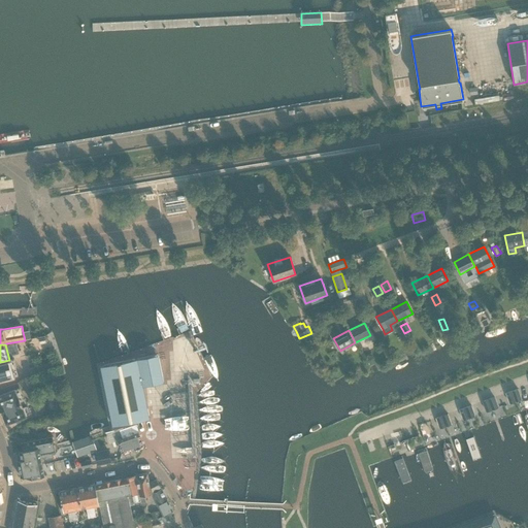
[(161,382),(156,355),(99,366),(113,425),(146,418),(140,386),(161,382)]
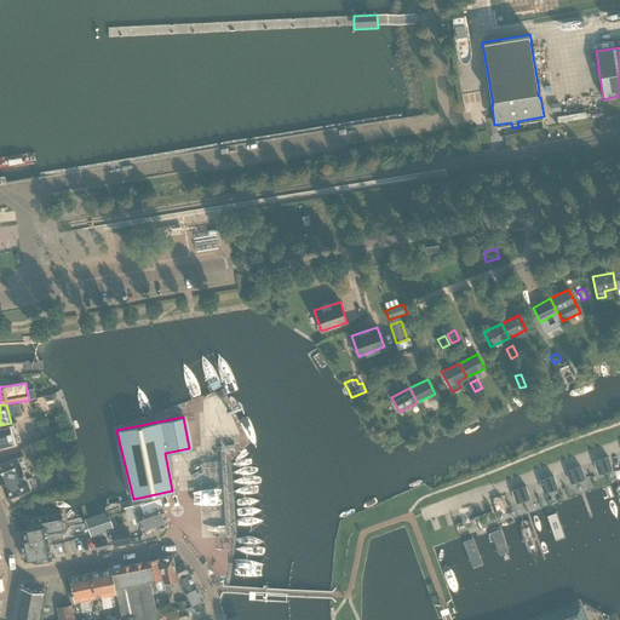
[(11,423),(0,425),(0,447),(17,443),(11,423)]
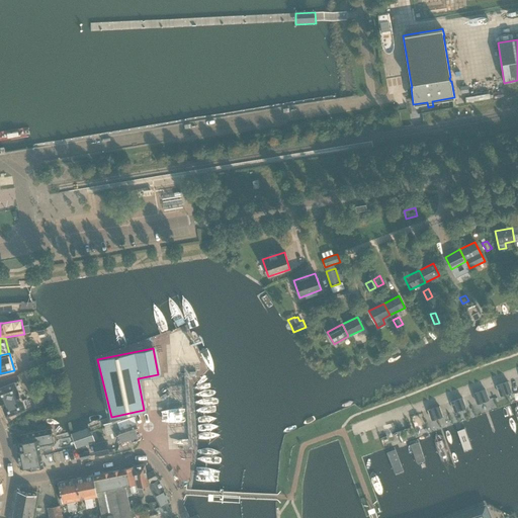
[(512,390),(509,380),(502,382),(505,393),(512,390)]
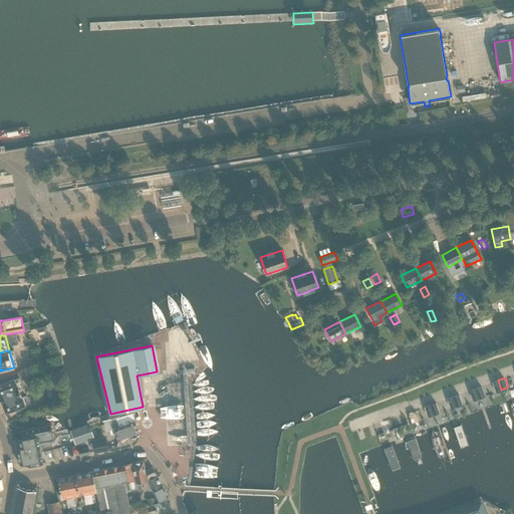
[(0,384),(0,400),(2,405),(2,404),(6,413),(24,406),(14,379),(0,384)]
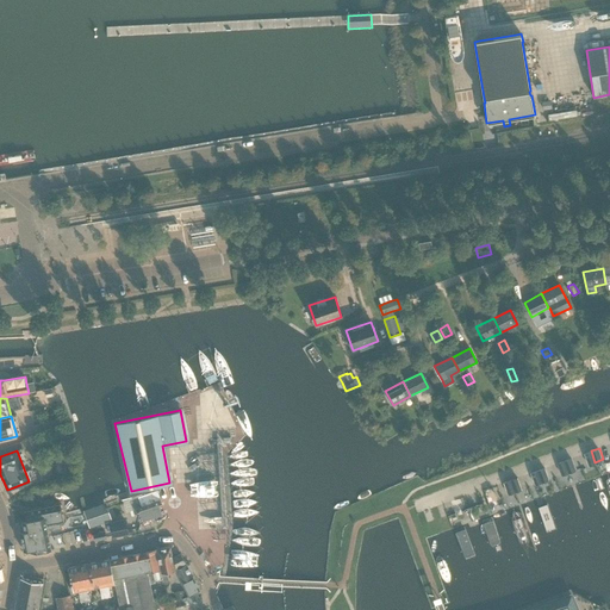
[(595,462),(591,450),(584,454),(587,465),(595,462)]
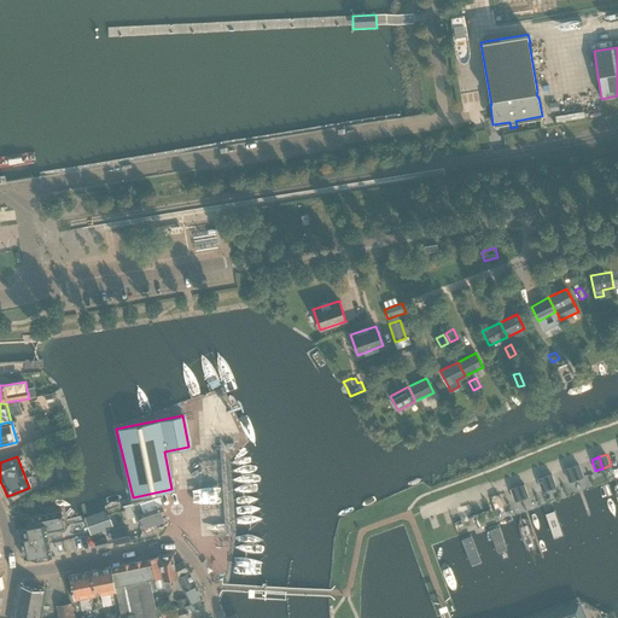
[(578,464),(571,467),(576,478),(583,476),(578,464)]
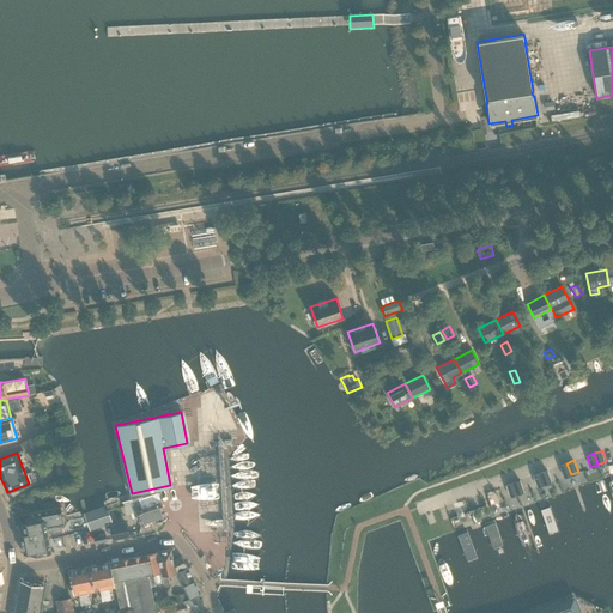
[(571,474),(566,463),(559,466),(564,477),(571,474)]
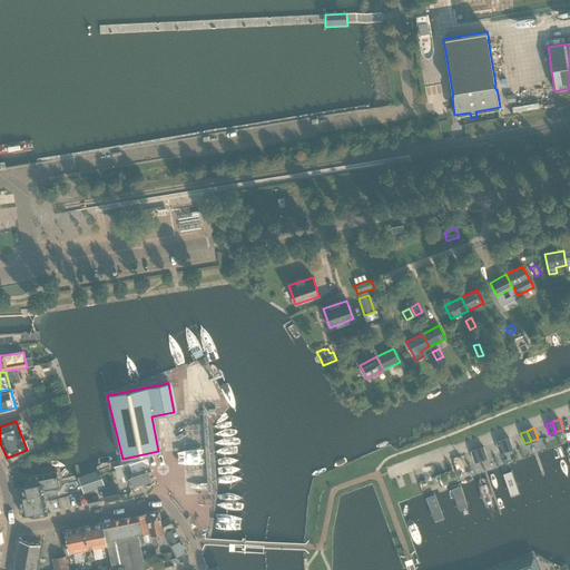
[(512,448),(509,436),(502,440),(505,450),(512,448)]
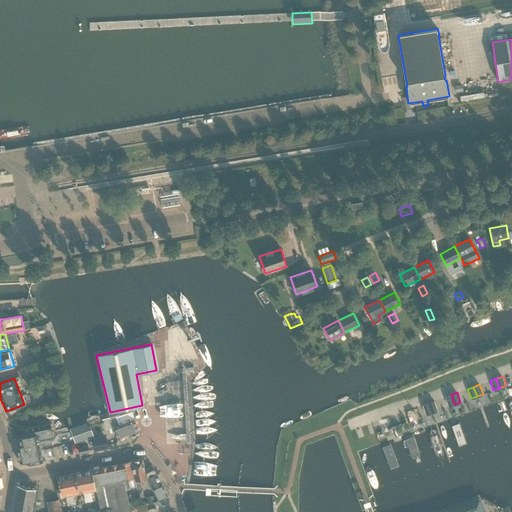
[(454,404),(451,395),(445,397),(448,406),(454,404)]
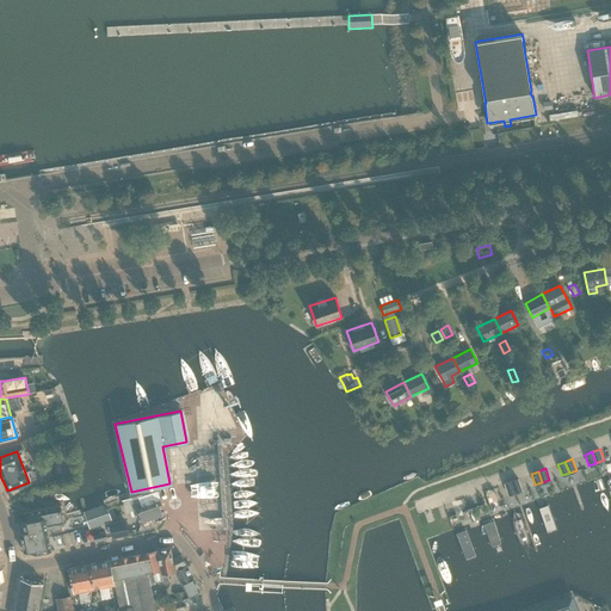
[(518,479),(511,481),(516,492),(523,489),(518,479)]
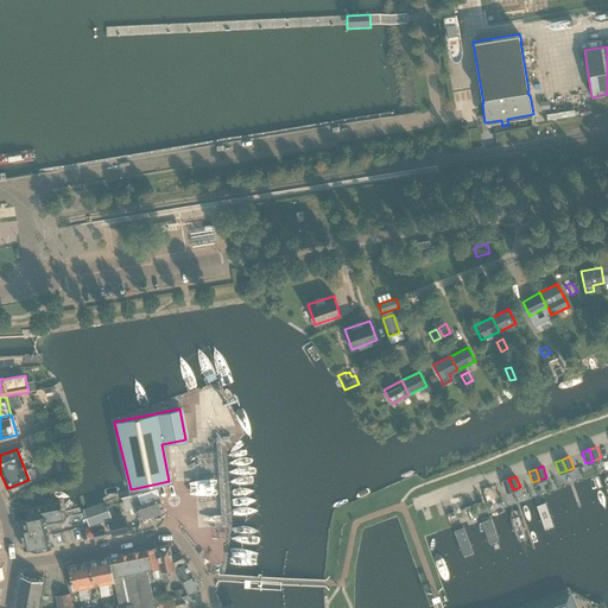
[(513,489),(508,479),(501,481),(505,492),(513,489)]
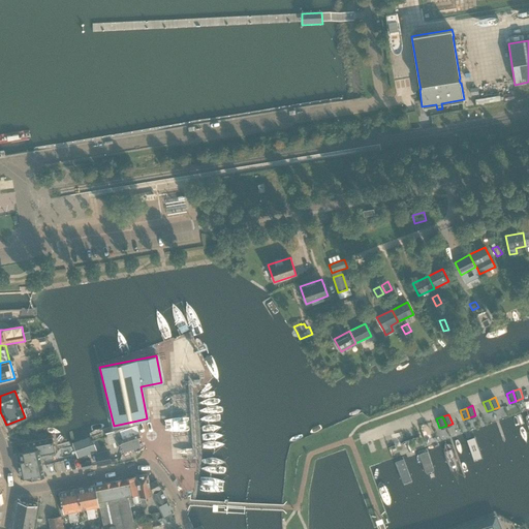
[(137,429),(136,426),(113,433),(116,442),(118,441),(122,454),(134,449),(135,449),(137,450),(141,449),(142,447),(144,446),(139,434),(139,433),(138,429),(137,429)]
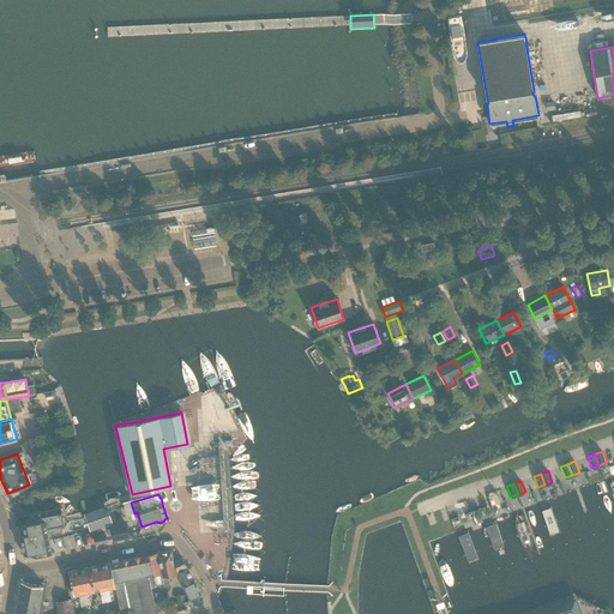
[(60,509),(25,516),(26,524),(16,527),(17,531),(19,531),(24,555),(30,554),(30,557),(52,553),(47,529),(52,528),(54,535),(62,533),(61,527),(64,525),(60,509)]
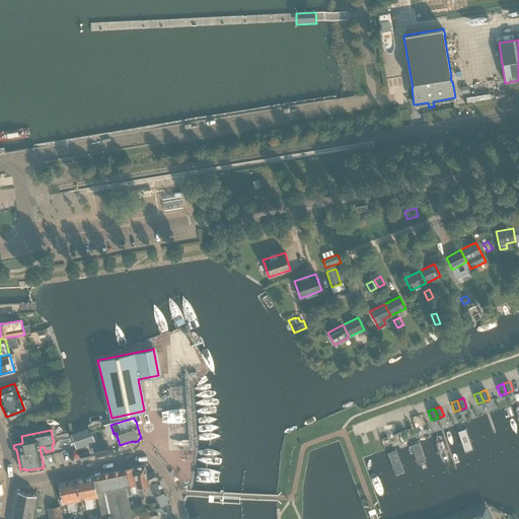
[(77,447),(93,441),(89,430),(73,436),(77,447)]
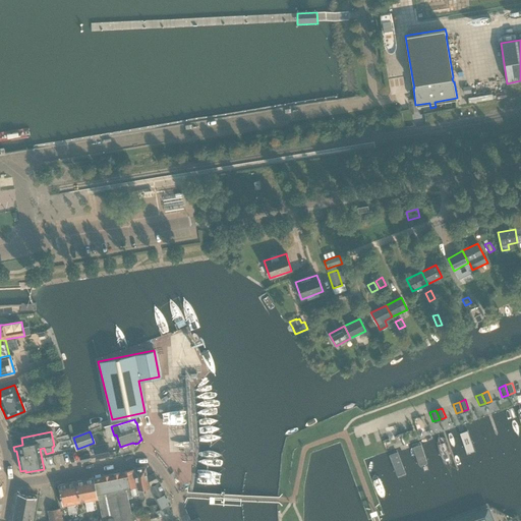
[(367,436),(362,438),(365,447),(371,445),(367,436)]
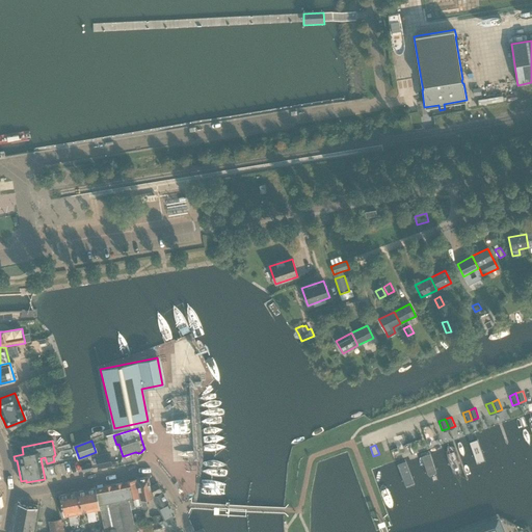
[(109,453),(95,456),(98,470),(112,467),(109,453)]
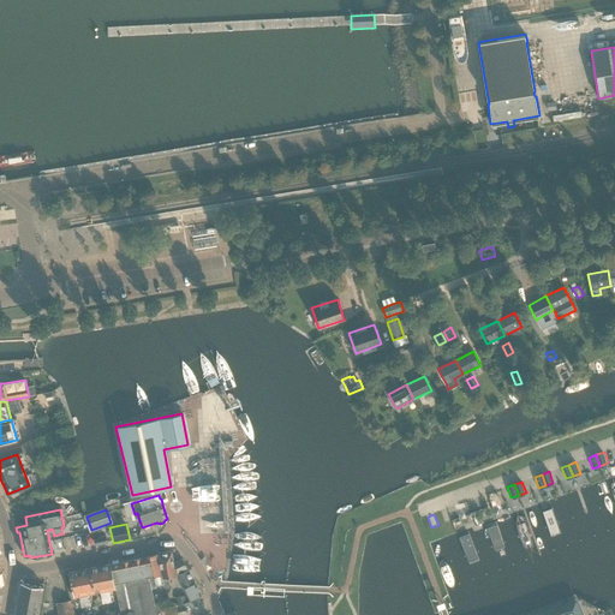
[(168,577),(177,575),(172,551),(157,555),(162,575),(165,586),(171,585),(168,577)]
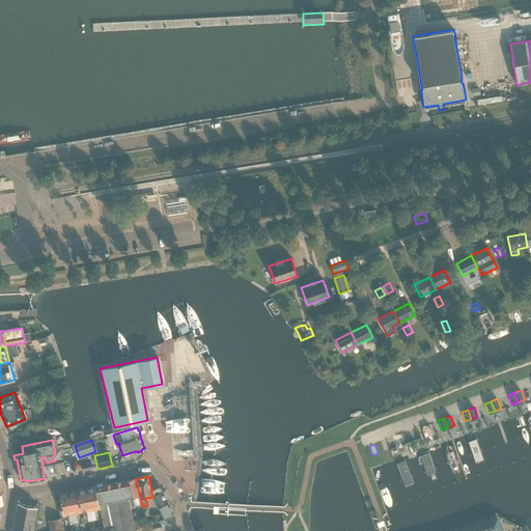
[(124,481),(129,499),(131,508),(135,507),(135,505),(141,504),(140,499),(139,500),(135,479),(124,481)]
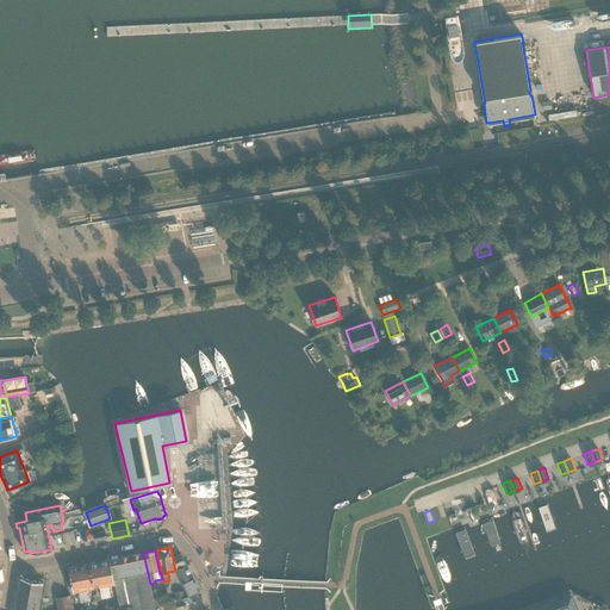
[(114,585),(119,607),(126,605),(126,607),(128,609),(155,609),(150,584),(149,579),(148,573),(143,553),(141,554),(141,553),(131,555),(119,558),(120,559),(112,560),(117,578),(113,579),(114,585)]
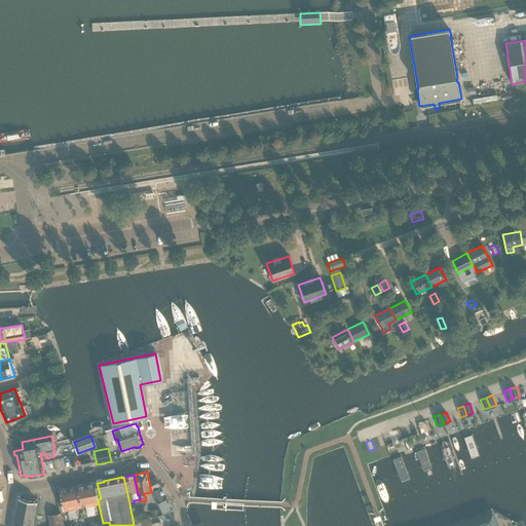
[(152,489),(160,485),(155,478),(150,481),(152,489)]
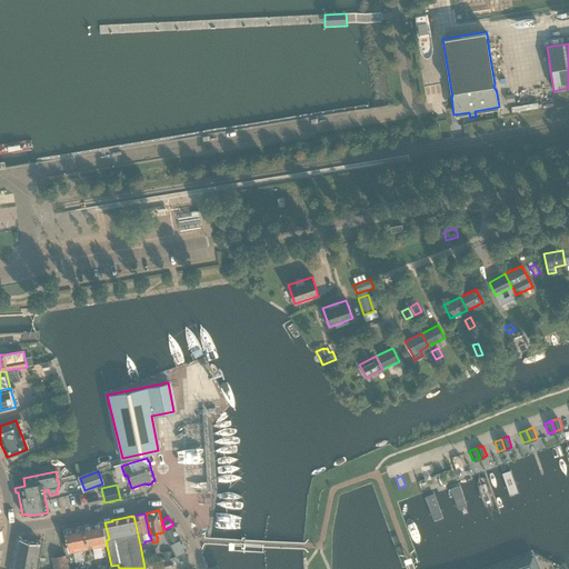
[(102,522),(92,525),(83,526),(88,549),(93,548),(95,558),(103,556),(101,547),(107,546),(106,540),(109,539),(105,522),(102,522)]
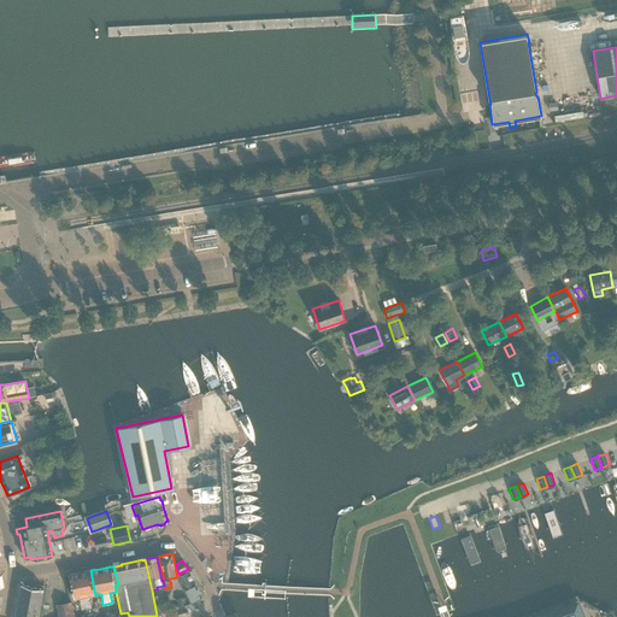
[(90,570),(80,573),(69,575),(74,600),(80,599),(82,609),(92,607),(89,597),(95,595),(90,570)]
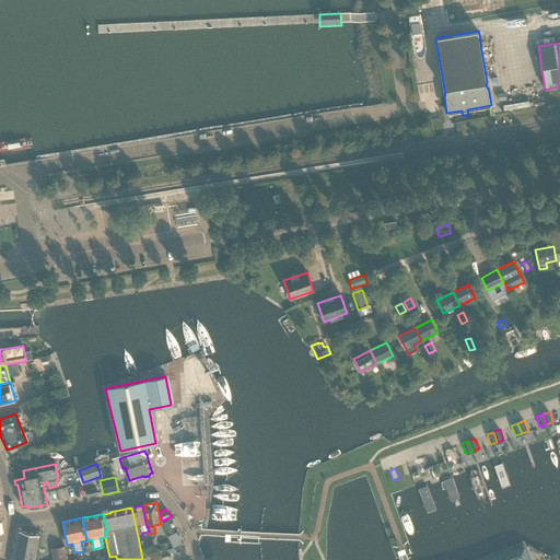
[(166,534),(177,528),(172,518),(162,523),(163,525),(162,526),(166,534)]
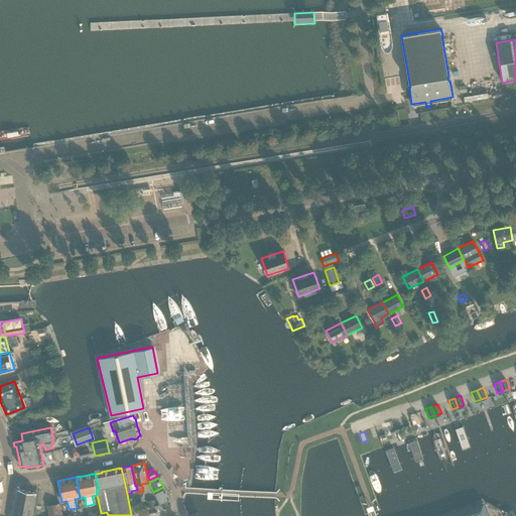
[(166,502),(169,500),(163,488),(153,492),(159,504),(154,507),(155,509),(158,507),(159,510),(168,506),(166,502)]
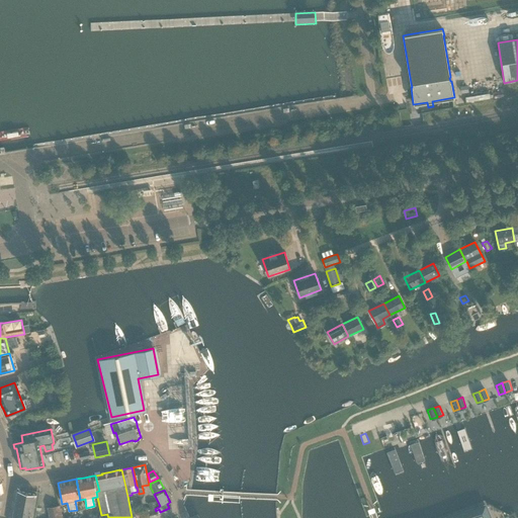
[(31,517),(36,494),(17,491),(12,517),(31,517)]
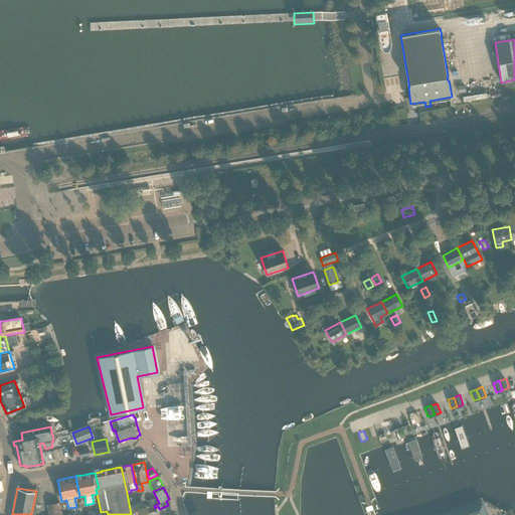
[(61,514),(59,502),(47,505),(48,514),(61,514)]
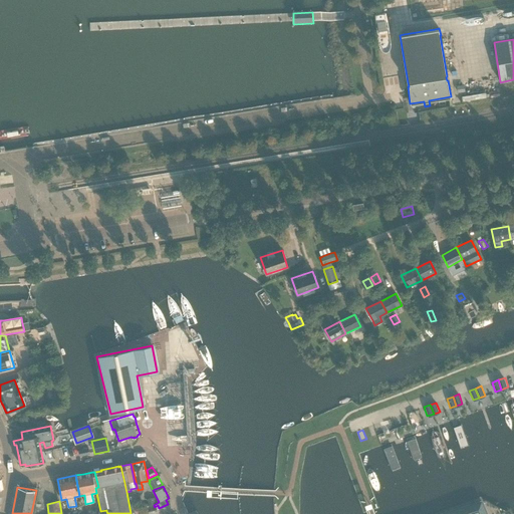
[(485,513),(481,502),(448,513),(485,513)]
